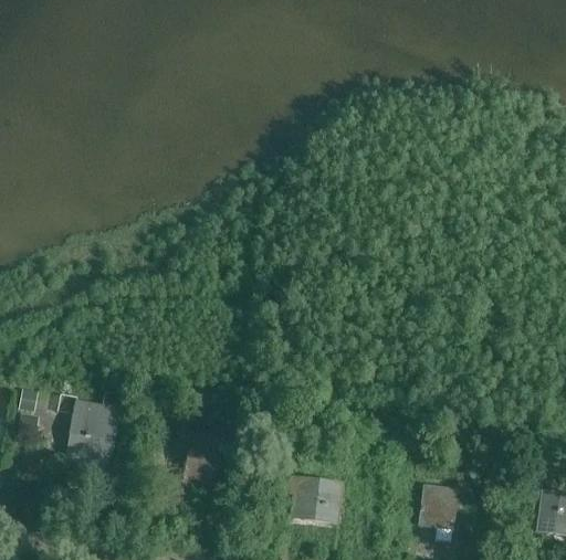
[(74,400),(69,433),(86,436),(84,445),(112,451),(119,409),(123,394),(103,391),(101,405),(74,400)]
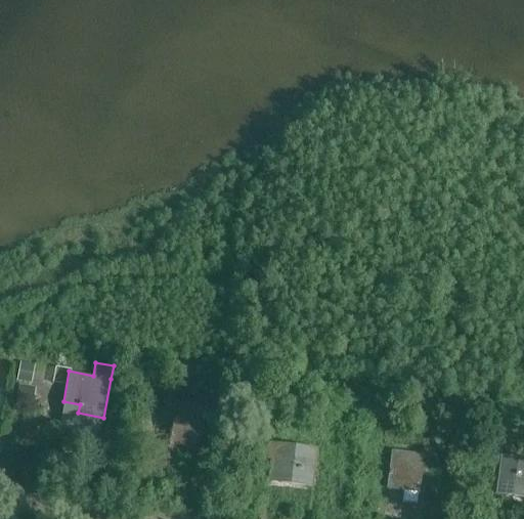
[(169,444),(195,448),(202,407),(176,403),(169,444)]
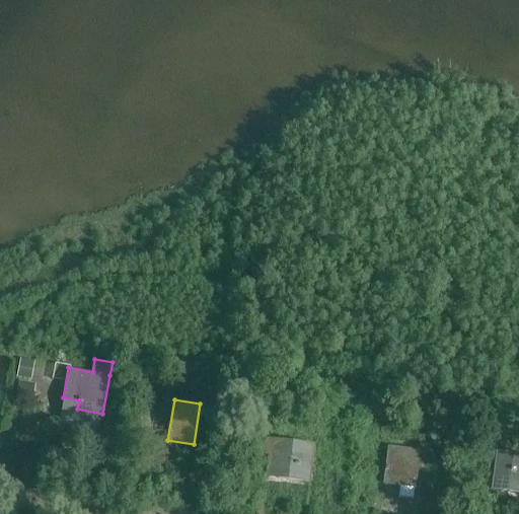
[(276,474),(307,479),(311,444),(265,438),(264,451),(279,453),(276,474)]
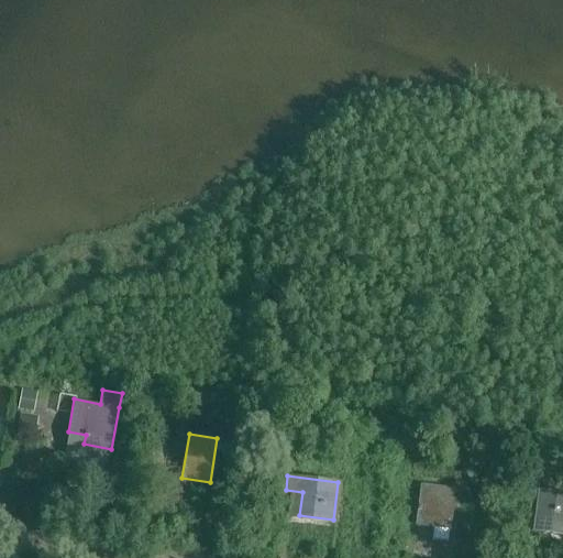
[(421,483),(416,521),(433,524),(432,536),(448,538),(449,521),(454,487),(421,483)]
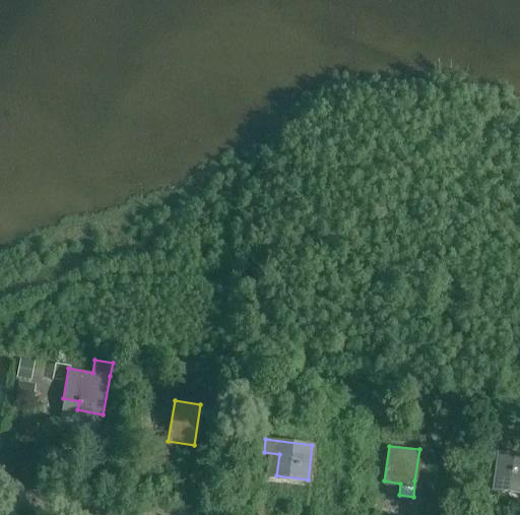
[(519,454),(503,452),(499,475),(495,475),(493,487),(519,490),(519,454)]
